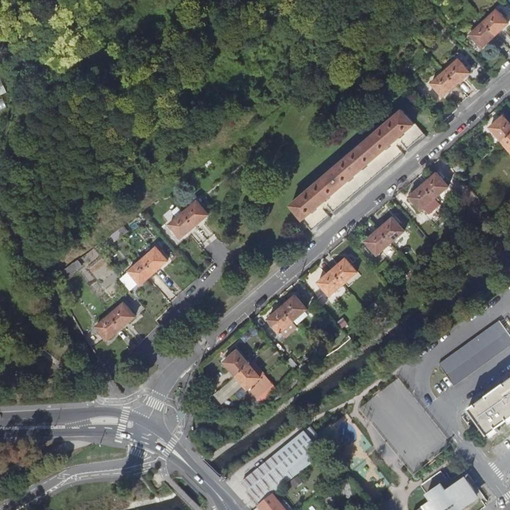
[(496,8),(483,21),(495,33),(508,21),(496,8)]
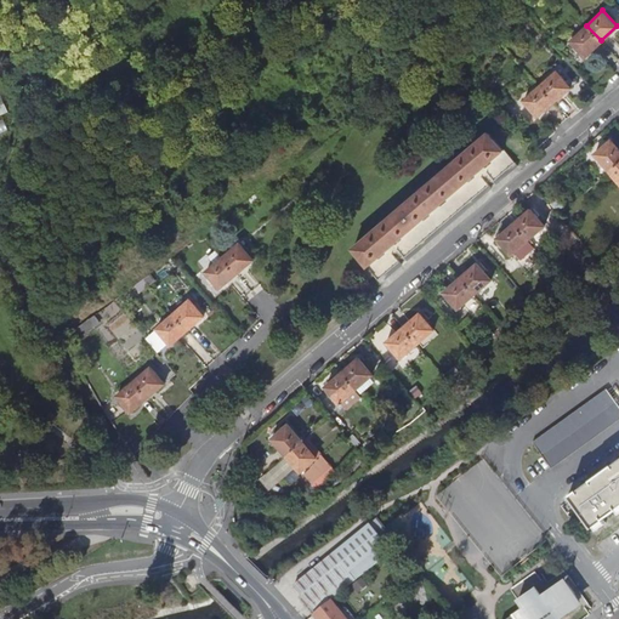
[(585,55),(601,40),(586,26),(571,40),(585,55)]
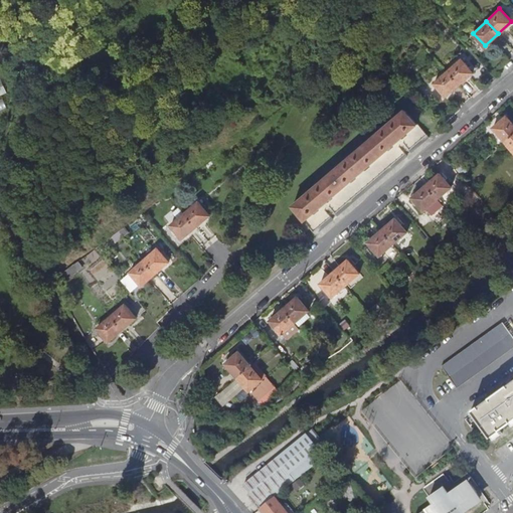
[(463,58),(449,70),(461,83),(474,71),(463,58)]
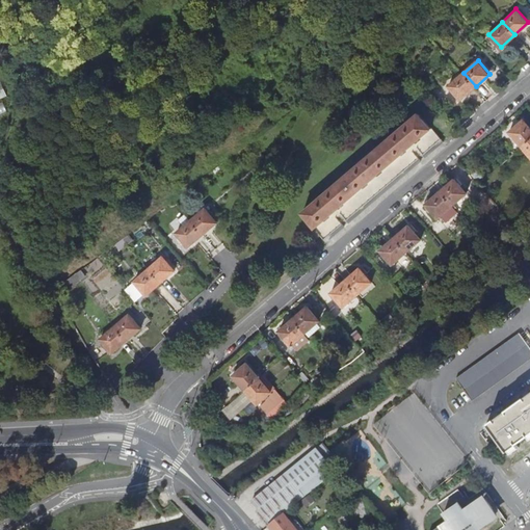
[(461,99),(476,86),(464,73),(449,85),(461,99)]
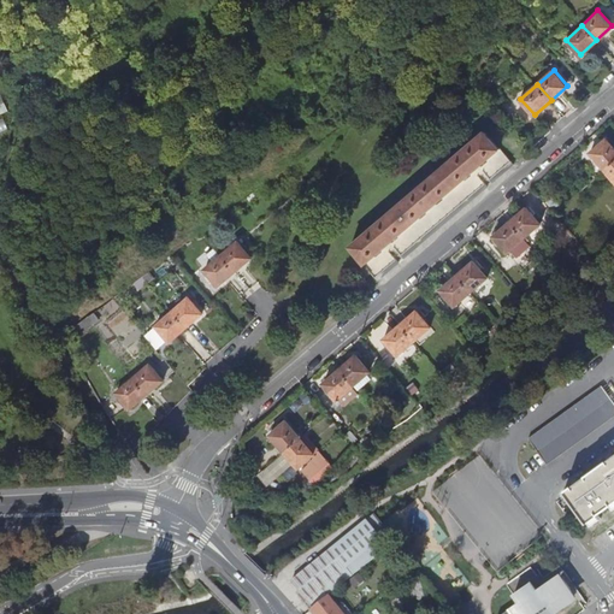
[(385,248),(395,260),(403,254),(393,242),(400,235),(406,229),(413,223),(420,217),(427,211),(435,205),(443,198),(449,192),(458,186),(465,179),(472,173),(483,186),(489,179),(478,167),(485,161),(493,155),(499,151),(484,133),(467,148),(466,147),(454,158),(455,159),(424,186),(423,184),(409,195),(411,196),(378,224),(378,223),(364,234),(365,236),(350,248),(364,264),(365,265),(370,260),(378,254),(385,248)]
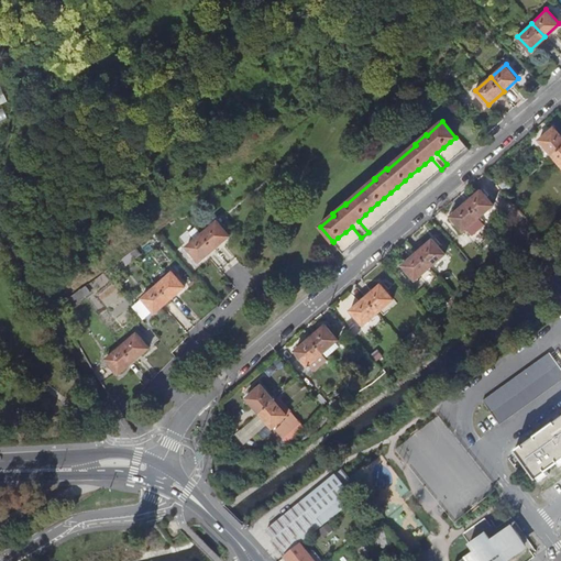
[(560,133),(552,124),(538,136),(551,152),(560,164),(560,133)]
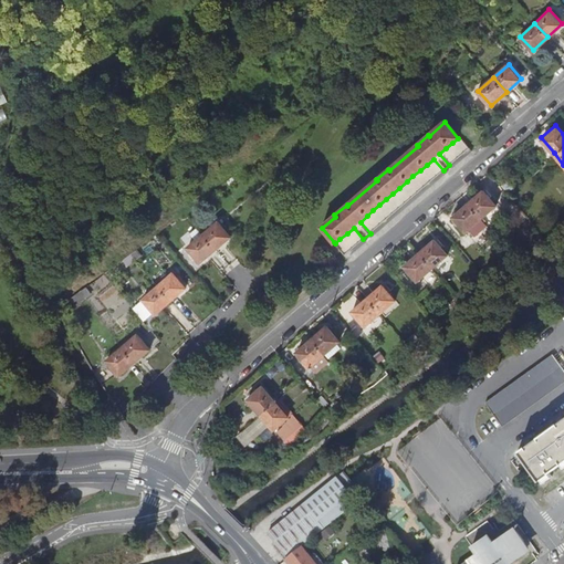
[(462,154),(469,148),(459,137),(458,138),(452,143),(446,148),(439,154),(449,165),(456,159),(462,154)]
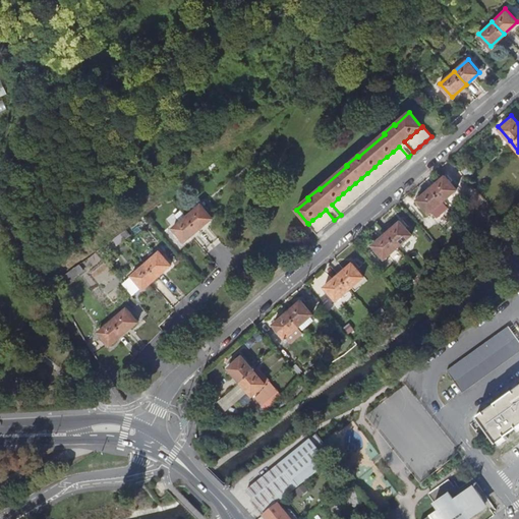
[(358,199),(364,193),(370,188),(377,183),(384,178),(389,173),(396,167),(402,162),(408,157),(399,147),(393,152),(387,157),(380,162),(375,167),(367,173),(361,178),(355,183),(349,188),(343,193),(338,198),(332,205),(341,215),(347,210),(352,205),(358,199)]
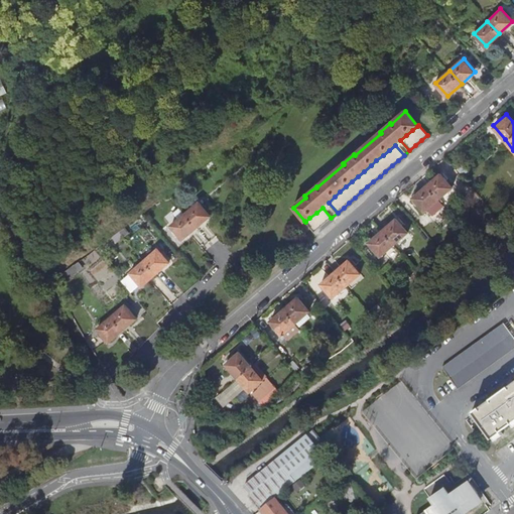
[(436,198),(451,185),(438,171),(424,183),(410,196),(422,210),(436,198)]
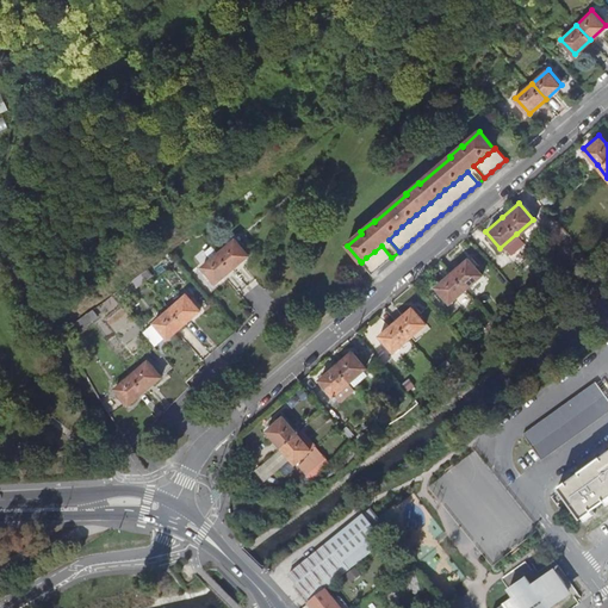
[(248,254),(235,239),(218,253),(202,267),(216,283),(233,268),(248,254)]
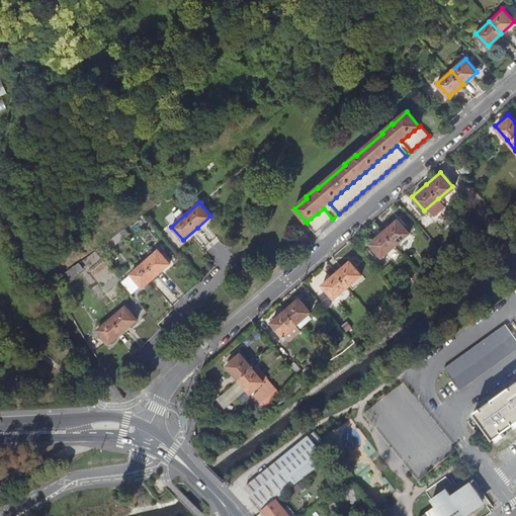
[(310,229),(314,234),(320,229),(326,224),(332,219),(324,208),(318,213),(311,219),(307,223),(306,224),(310,229)]
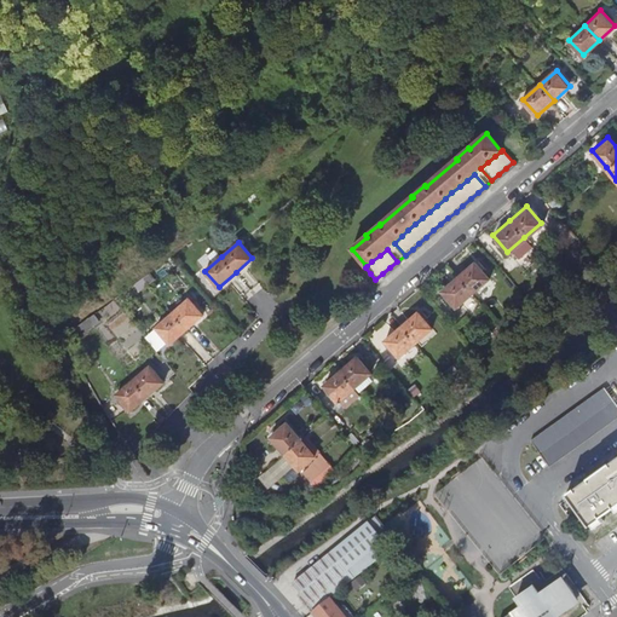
[(471,292),(488,277),(473,260),(456,276),(440,289),(454,306),(471,292)]
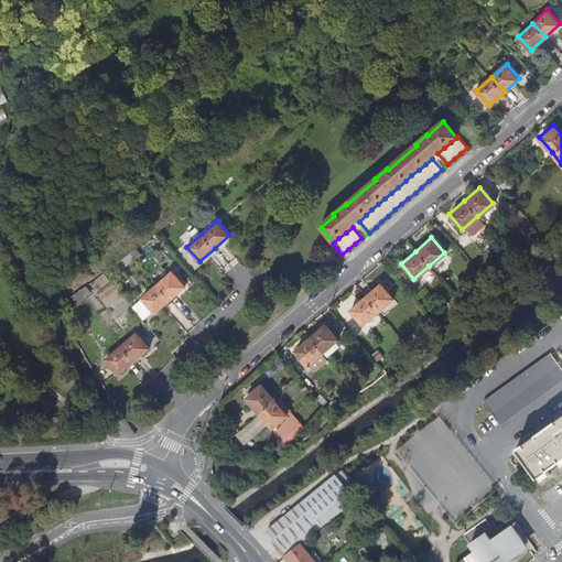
[(330,257),(337,249),(333,244),(334,242),(333,241),(323,250),(330,257)]
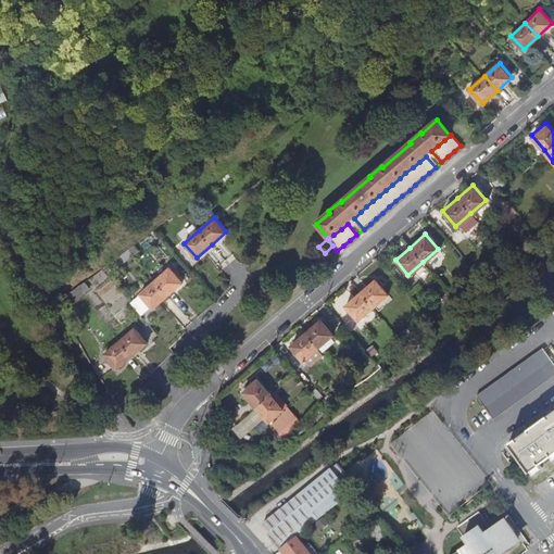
[(167,294),(181,281),(170,267),(154,279),(139,292),(152,307),(167,294)]
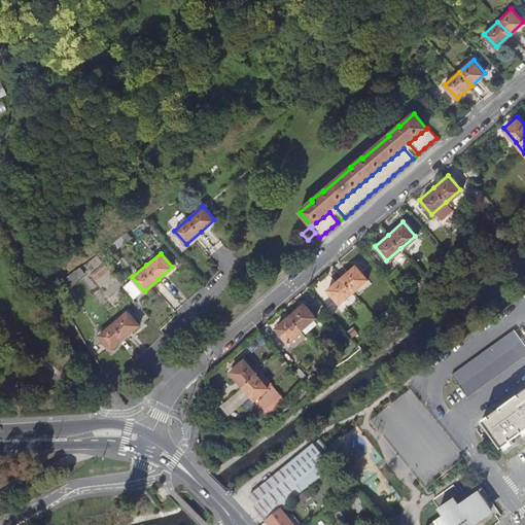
[(352,290),(366,278),(354,264),(340,276),(326,288),(338,302),(352,290)]
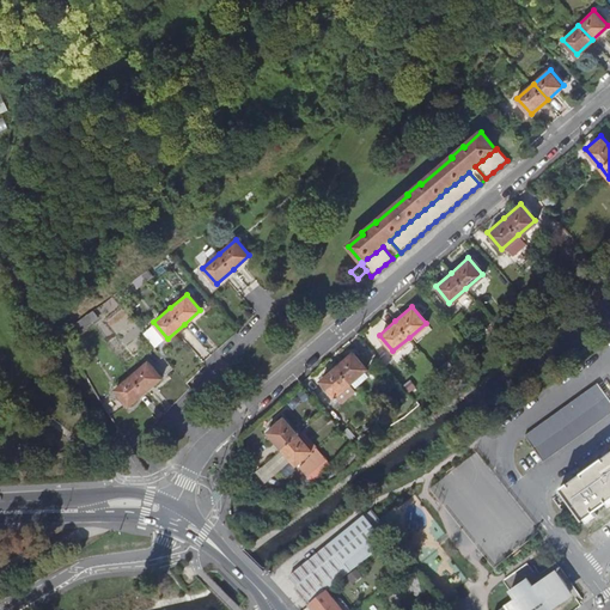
[(87,312),(77,319),(83,328),(93,319),(87,312)]
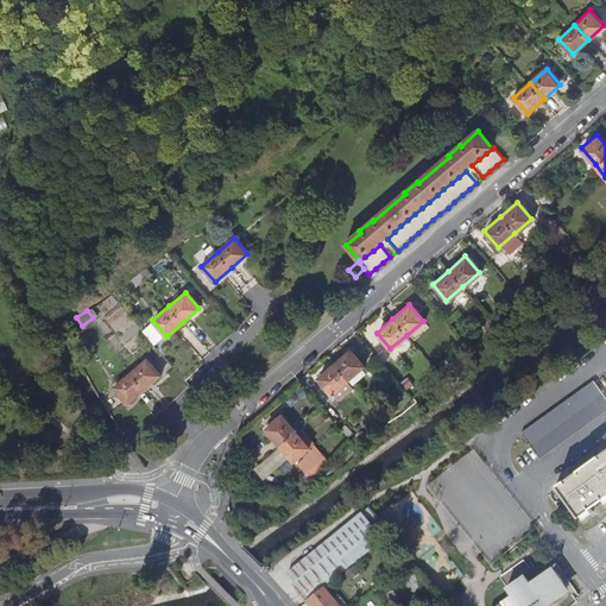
[(605,324),(599,322),(595,330),(605,334),(605,324)]
